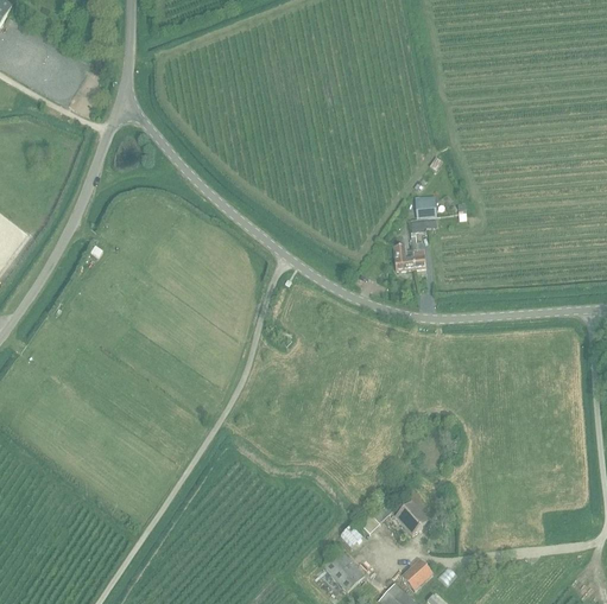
[(0,23),(12,5),(4,0),(0,0),(0,23)]
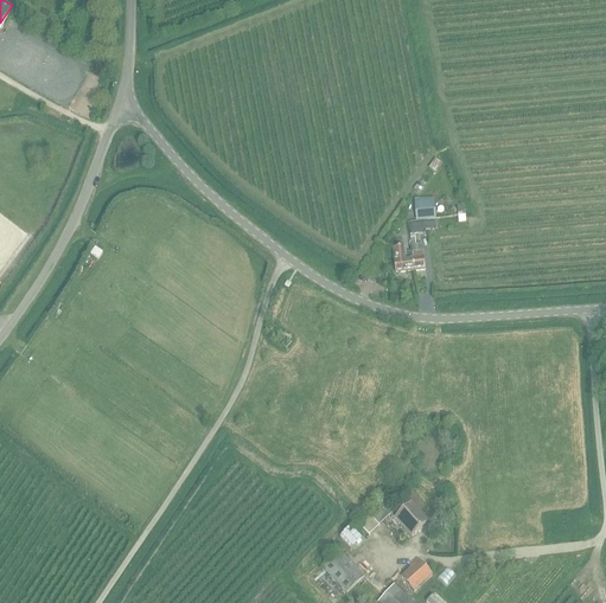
[(433,159),(428,165),(435,171),(440,164),(433,159)]
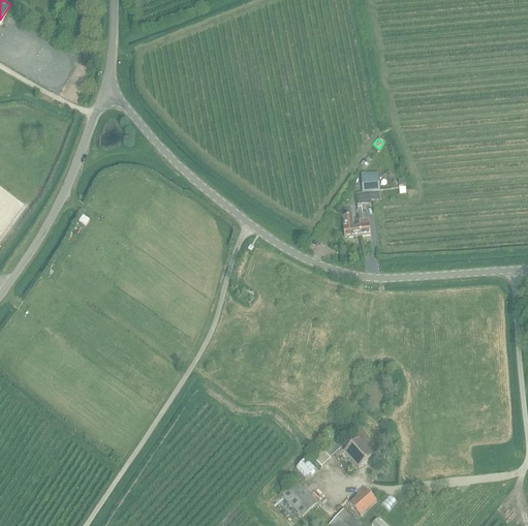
[(377,169),(362,172),(363,188),(378,187),(377,169)]
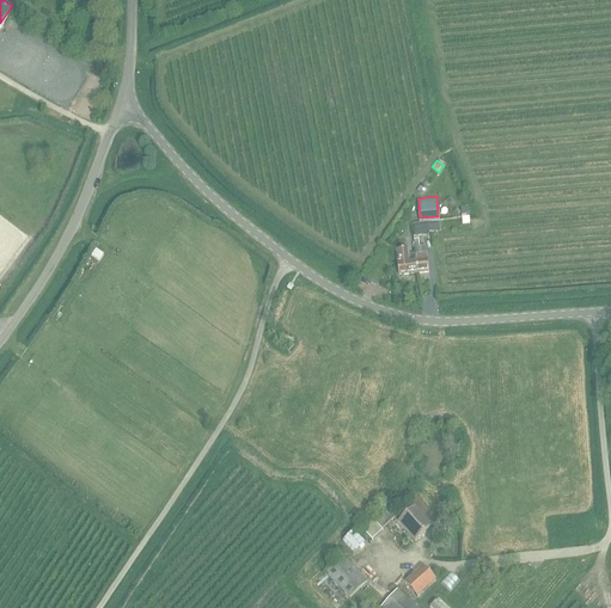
[(413,222),(414,234),(427,233),(426,228),(439,227),(438,220),(413,222)]
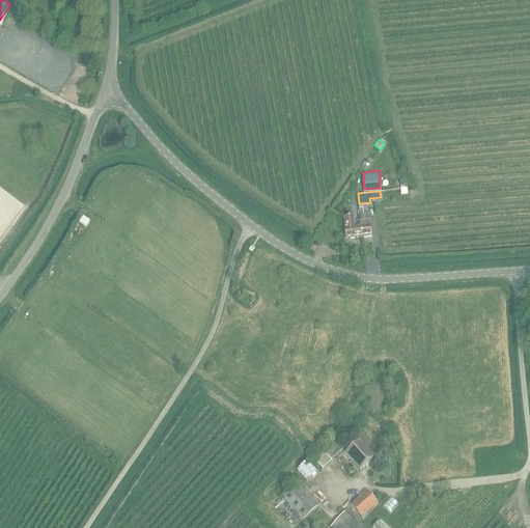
[(359,218),(361,234),(371,233),(369,217),(368,217),(368,212),(363,212),(362,205),(358,206),(359,218)]
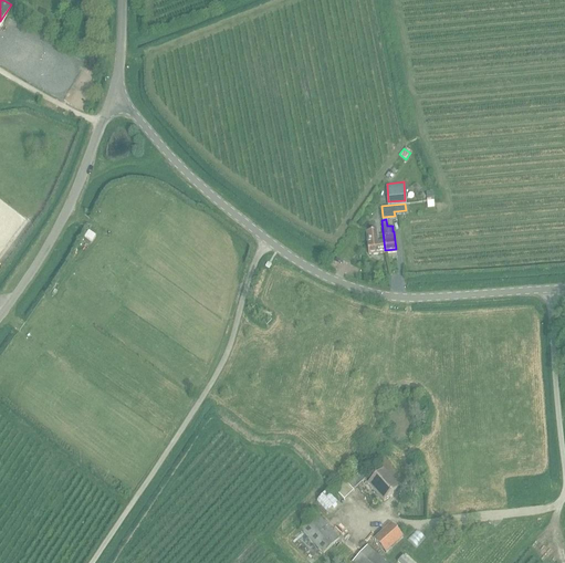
[(87,228),(83,233),(91,239),(95,232),(87,228)]
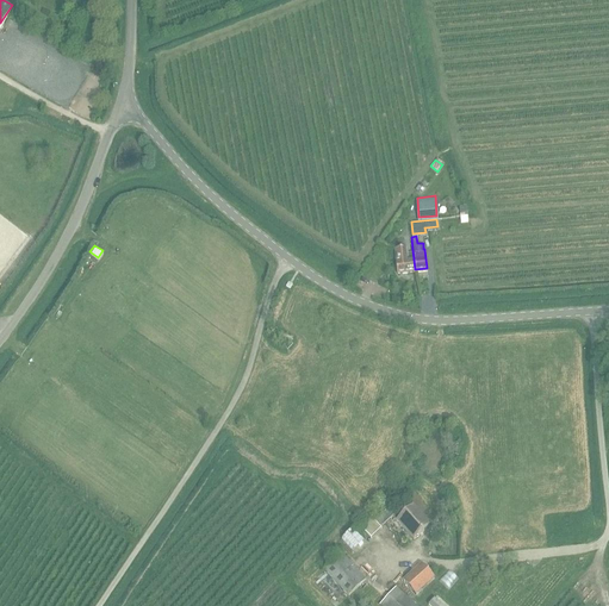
[(415,269),(412,250),(406,251),(405,245),(393,247),(395,258),(396,272),(415,269)]
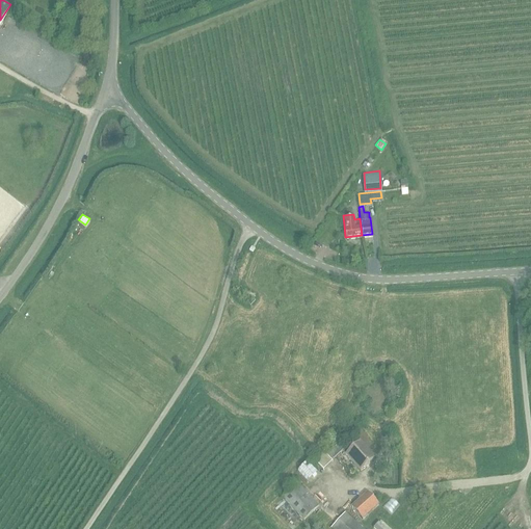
[(360,469),(374,455),(359,439),(350,447),(347,443),(344,446),(339,440),(327,450),(333,456),(341,449),(360,469)]
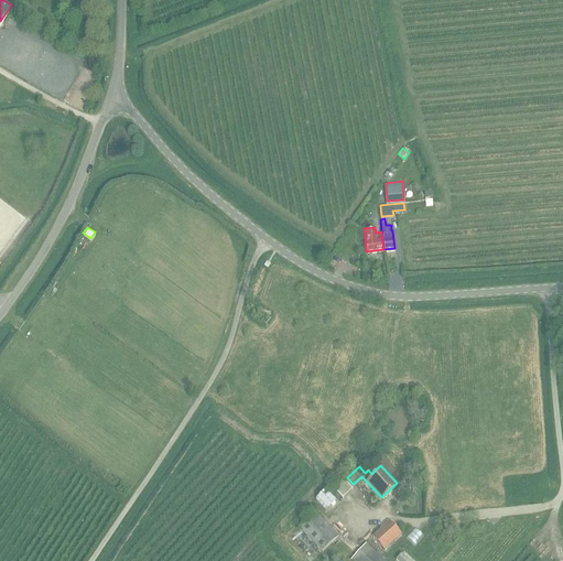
[(332,485),(342,495),(352,485),(342,475),(332,485)]
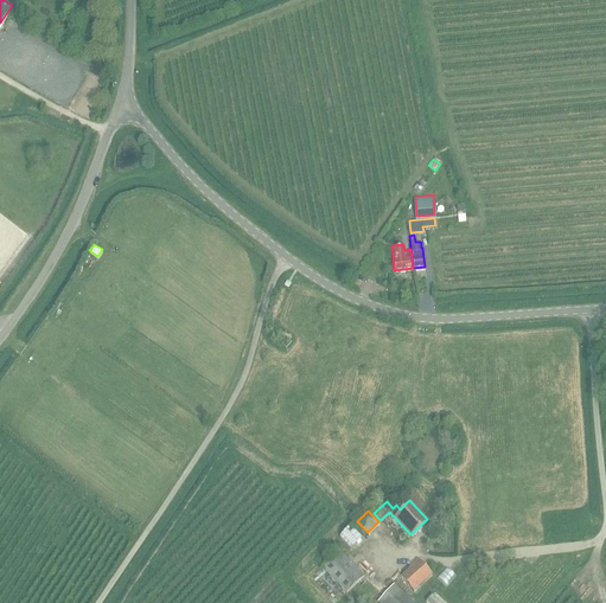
[(339,534),(350,546),(362,534),(351,523),(339,534)]
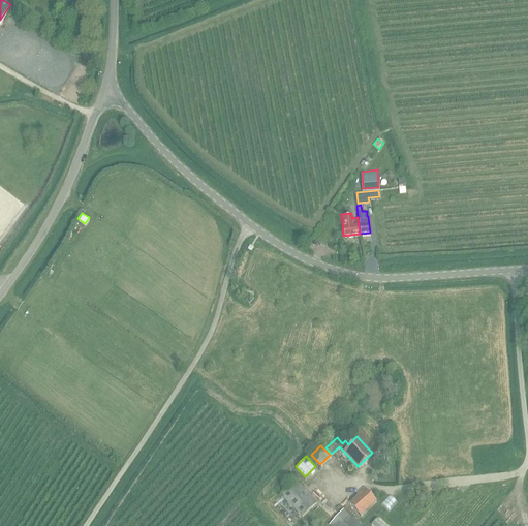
[(301,515),(316,501),(294,477),(279,492),(301,515)]
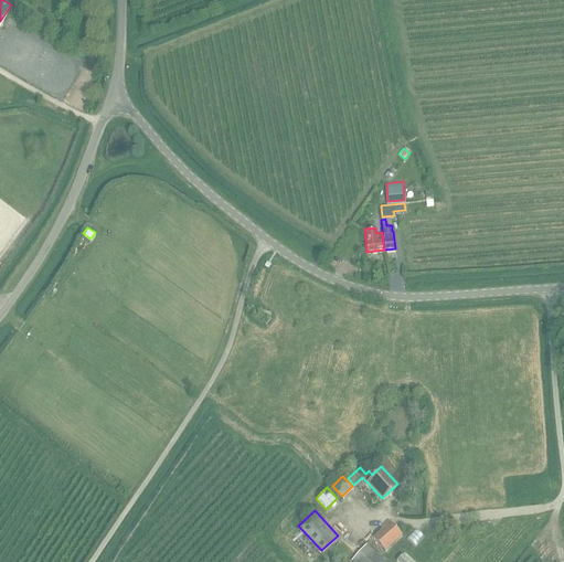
[(384,549),(401,533),(389,521),(372,536),(384,549)]
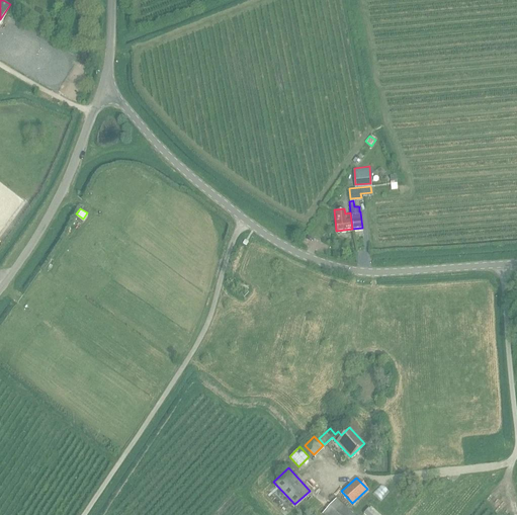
[(326,514),(354,514),(335,497),(322,511),(326,514)]
